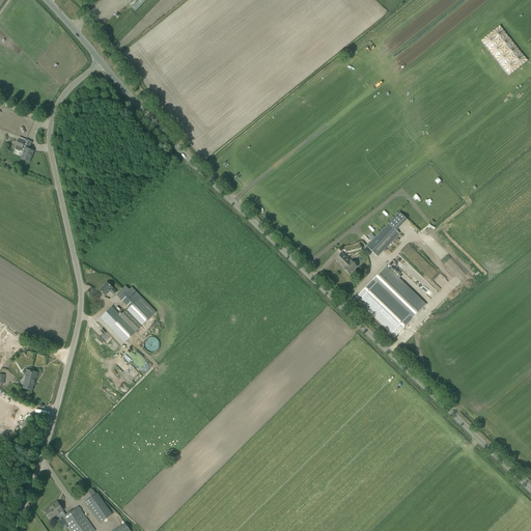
[(16,145),(15,148),(16,150),(19,151),(21,150),(22,151),(25,142),(18,139),(16,145)]
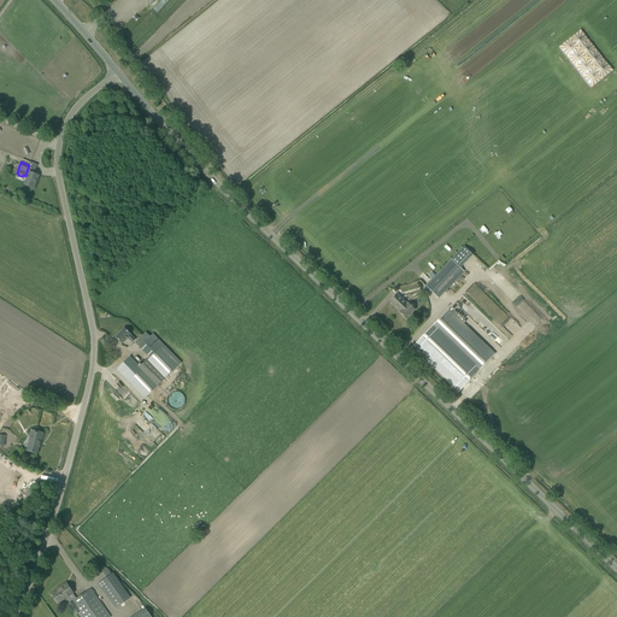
[(29,172),(24,184),(34,188),(36,182),(35,181),(37,177),(39,176),(29,172)]
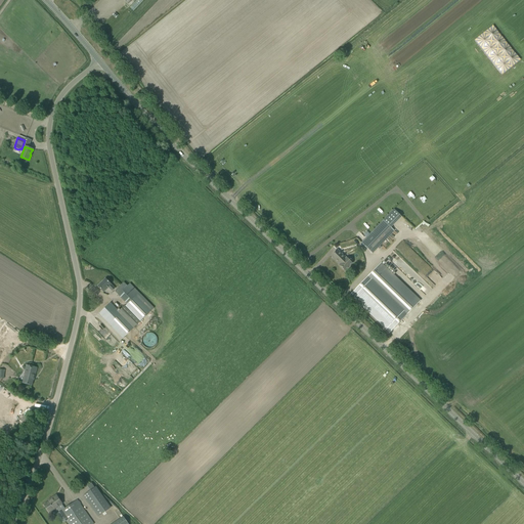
[(373,254),(394,231),(383,220),(369,234),(366,237),(361,243),(373,254)]
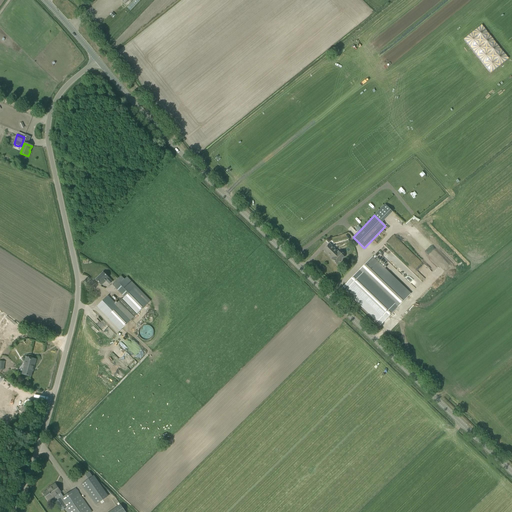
[(327,254),(334,248),(329,244),(323,250),(327,254)]
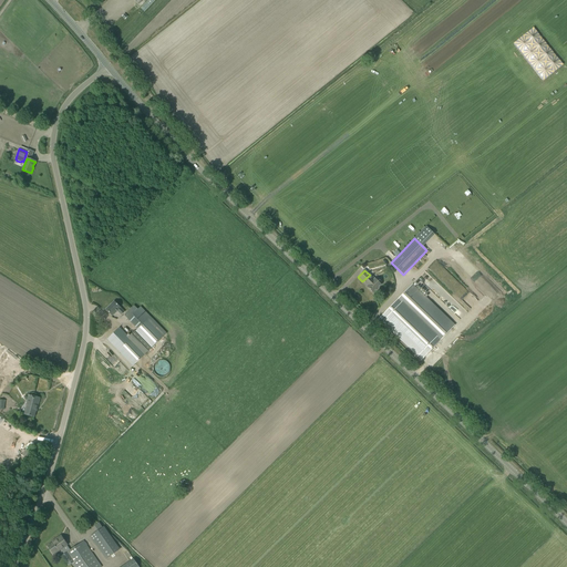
[(374,279),(370,275),(362,281),(368,286),(367,287),(373,294),(381,285),(374,278),(374,279)]
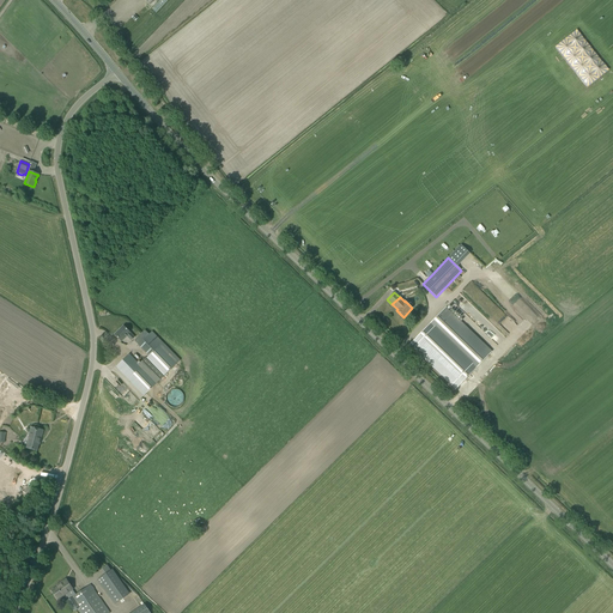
[(410,345),(456,389),(492,352),(445,308),(410,345)]
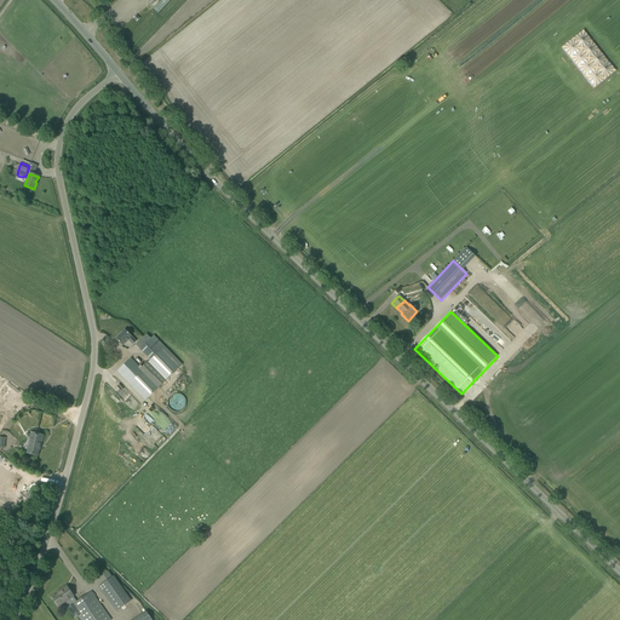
[(115,339),(122,345),(127,340),(132,345),(136,342),(132,338),(125,329),(115,339)]
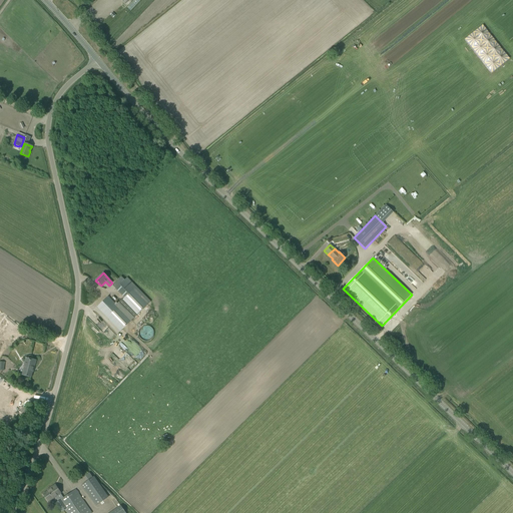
[(108,297),(97,307),(100,311),(120,331),(131,321),(135,316),(150,302),(136,287),(127,278),(124,280),(123,279),(121,277),(119,278),(115,283),(118,286),(115,289),(124,299),(121,301),(116,306),(112,301),(109,298),(108,297)]
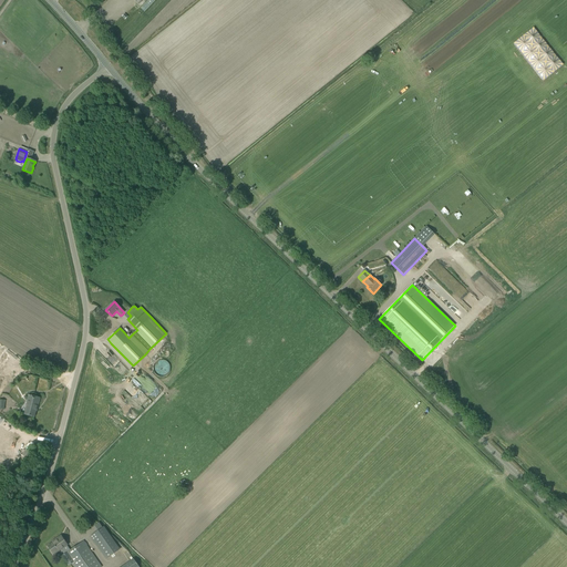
[(37,409),(40,398),(29,395),(27,401),(28,401),(24,414),(34,418),(37,409)]
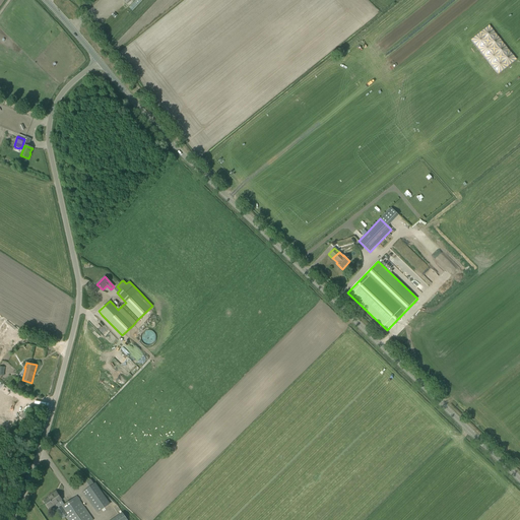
[(82,493),(96,513),(110,504),(95,483),(82,493)]
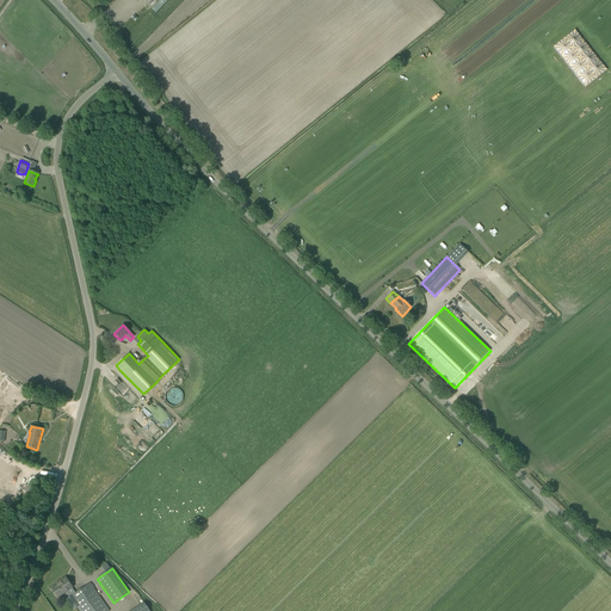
[(67,591),(72,597),(67,599),(74,610),(78,608),(79,610),(107,610),(90,584),(75,593),(71,587),(72,587),(66,578),(60,582),(60,584),(51,590),(57,597),(67,591)]
